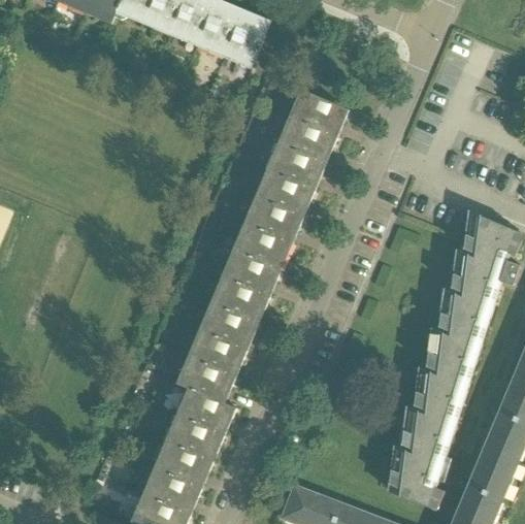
[(58,0),(83,10),(87,0),(58,0)]
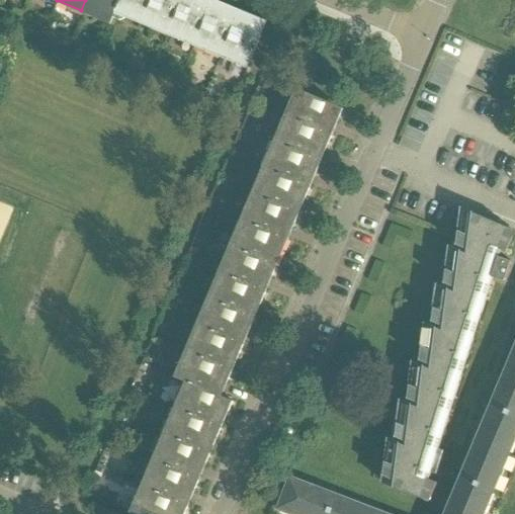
[(85,0),(81,10),(107,21),(112,10),(116,0),(85,0)]
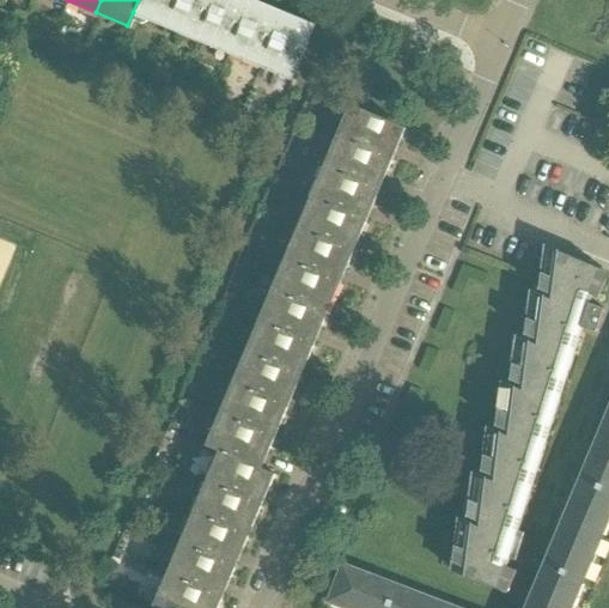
[(138,0),(133,12),(164,25),(174,0),(138,0)]
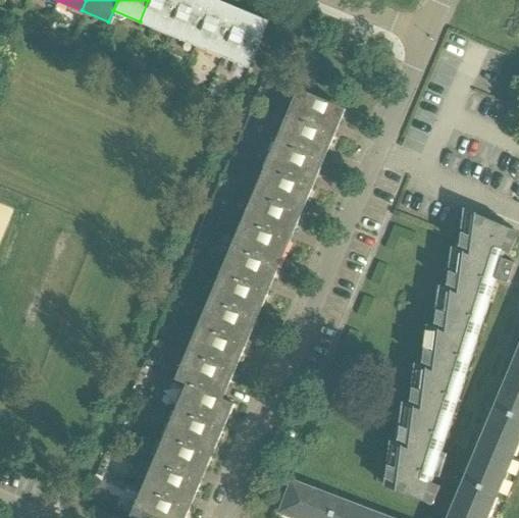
[(148,0),(140,21),(166,33),(178,0),(148,0)]
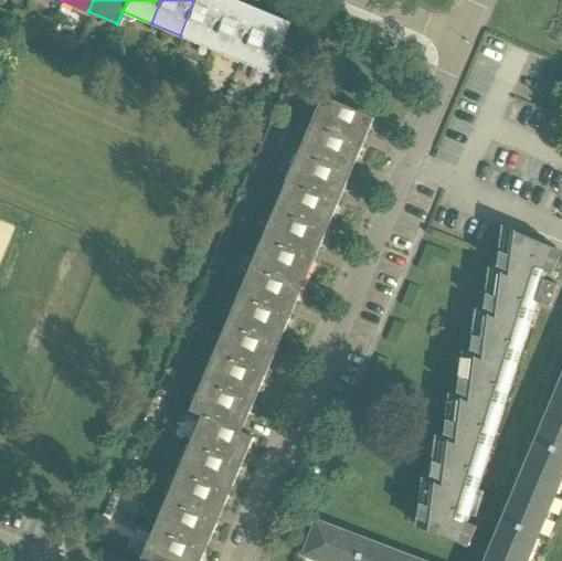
[(193,0),(180,35),(209,48),(229,0),(193,0)]
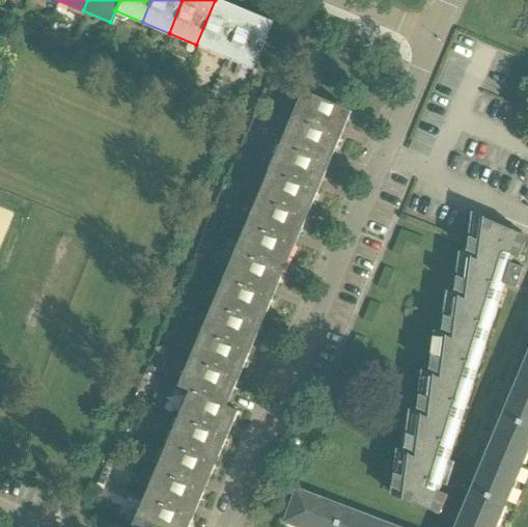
[(243,8),(223,0),(215,0),(196,45),(223,56),(243,8)]
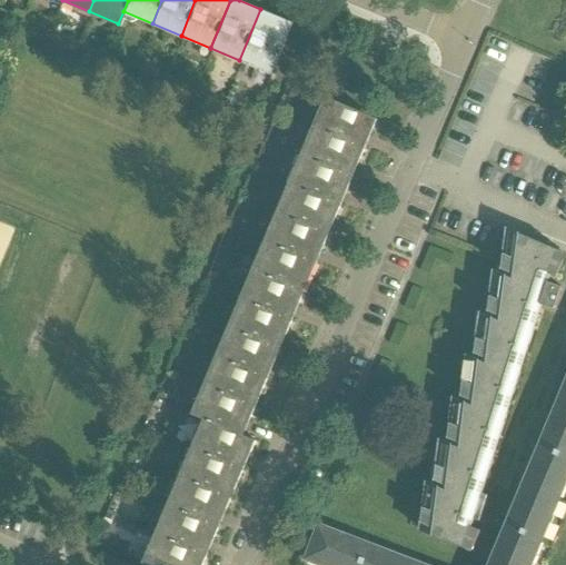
[(289,21),(260,9),(239,60),(268,72),(289,21)]
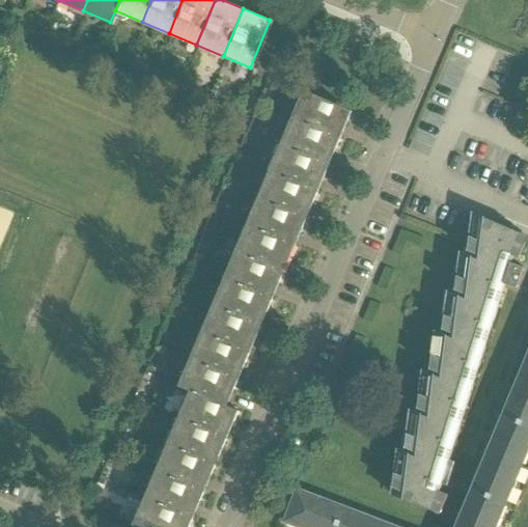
[(302,88),(288,120),(337,140),(350,109),(302,88)]
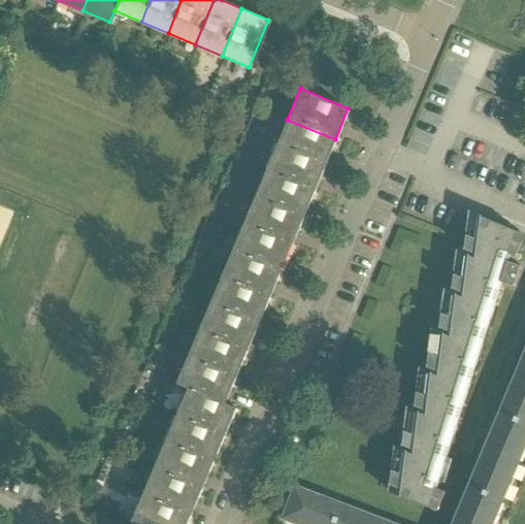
[(335,139),(287,120),(275,146),(324,165),(335,139)]
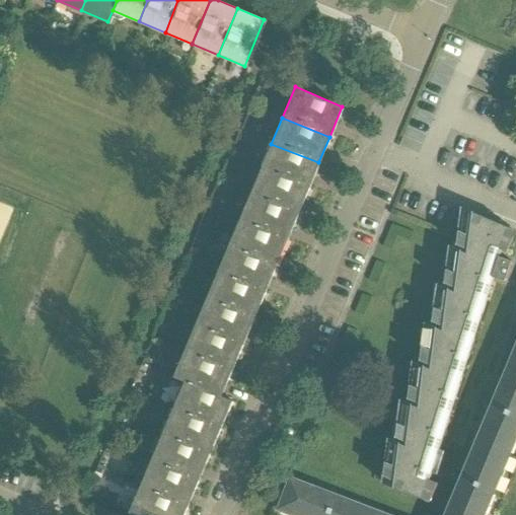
[(260,169),(307,188),(318,162),(271,144),(260,169)]
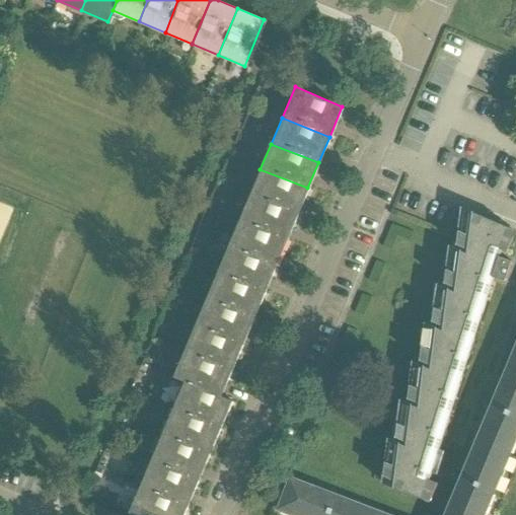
[(307,188),(260,169),(249,195),(297,214),(307,188)]
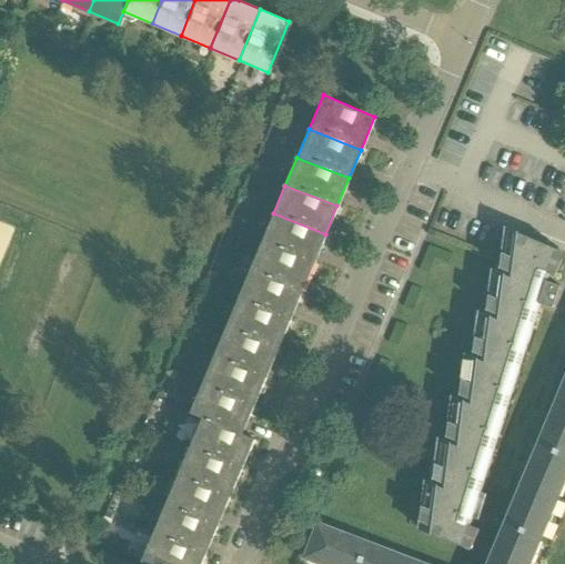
[(261,242),(313,262),(325,234),(273,213),(261,242)]
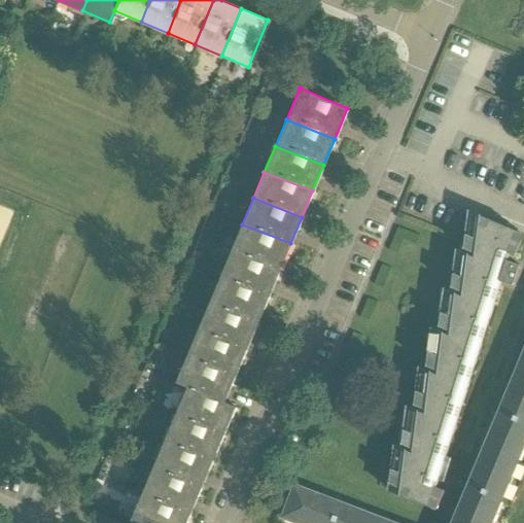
[(392,466),(390,488),(434,507),(443,487),(425,480),(441,443),(438,442),(453,404),(450,403),(466,364),(462,363),(479,325),(475,324),(491,286),(488,285),(491,276),(512,283),(518,262),(505,257),(507,252),(512,254),(521,232),(476,213),(475,220),(473,235),(466,233),(461,274),(455,272),(454,272),(448,313),(443,310),(442,310),(437,352),(430,350),(429,350),(423,391),(417,388),(411,430),(406,427),(405,427),(399,469),(393,466),(392,466)]
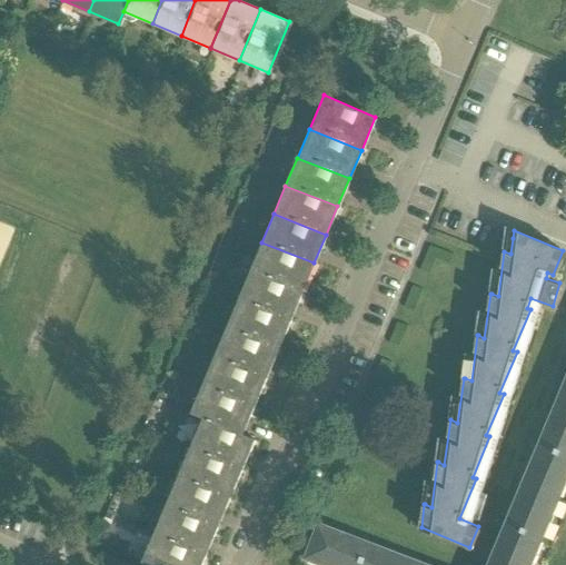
[(314,263),(261,243),(249,270),(301,291),(314,263)]
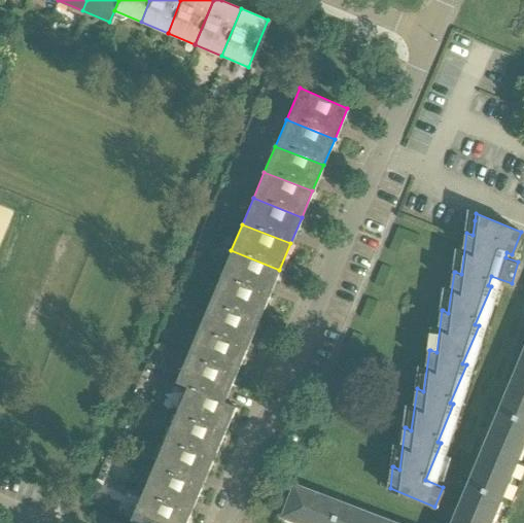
[(220,276),(269,295),(279,270),(231,250),(220,276)]
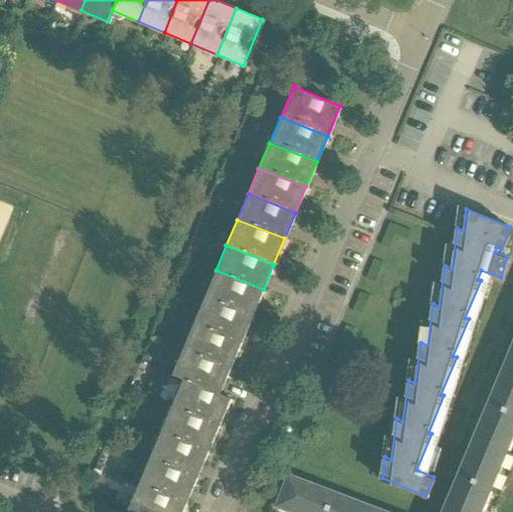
[(263,289),(216,270),(205,296),(252,314),(263,289)]
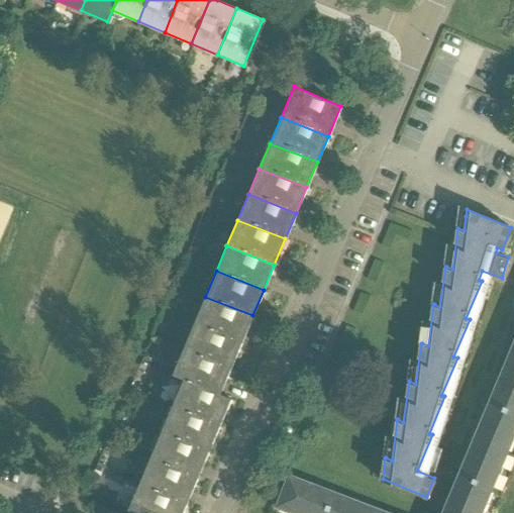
[(252,315),(205,297),(194,322),(241,341),(252,315)]
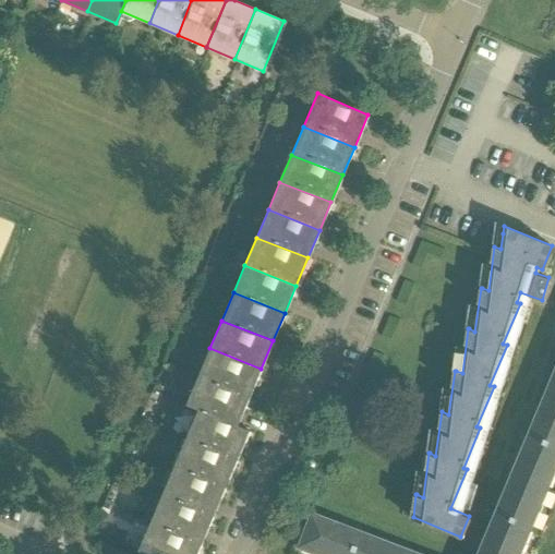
[(198,375),(249,396),(261,369),(209,348),(198,375)]
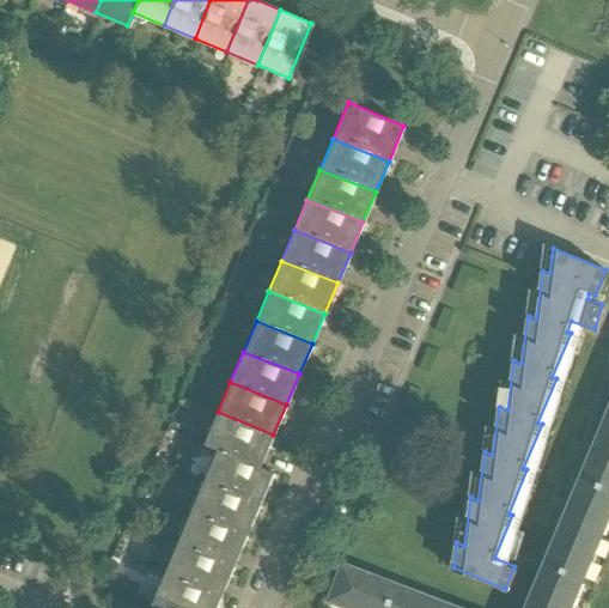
[(355,607),(566,607),(608,508),(608,401),(523,607),(458,607),(341,559),(327,596),(355,607)]
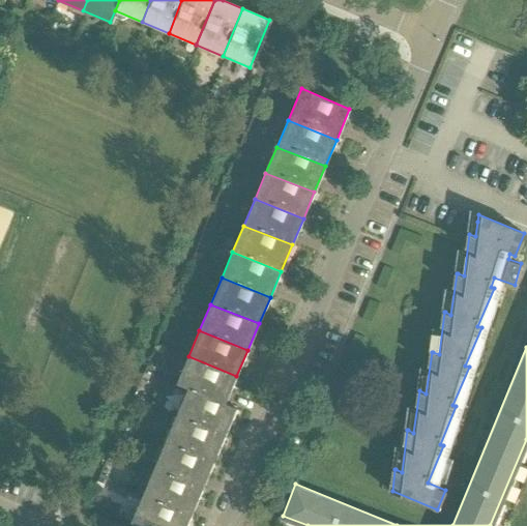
[(236,376),(188,356),(177,383),(187,388),(188,387),(226,403),(226,402),(236,376)]
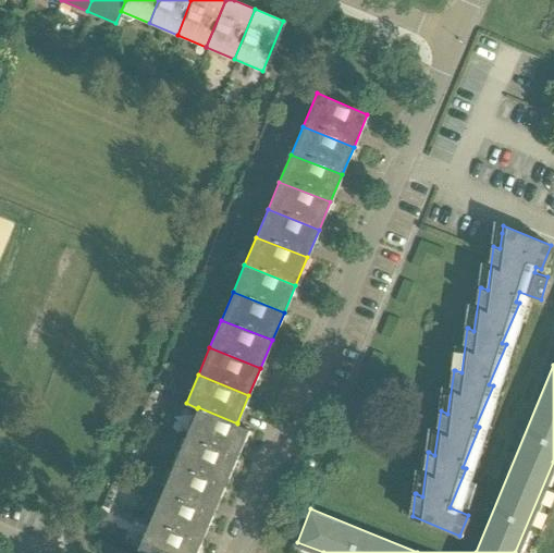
[(237,455),(249,428),(237,422),(237,424),(198,407),(197,408),(186,435),(237,455)]
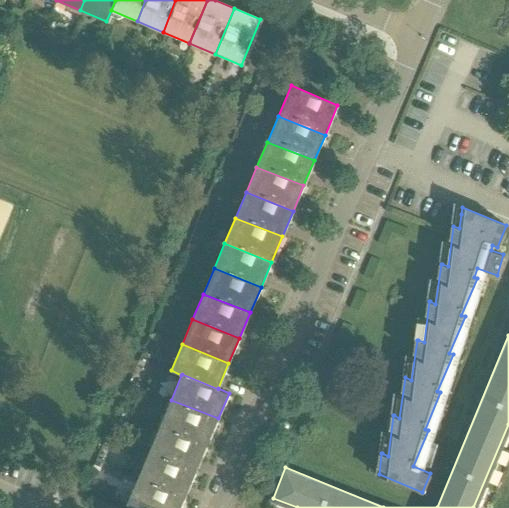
[(160,425),(208,444),(218,418),(171,400),(160,425)]
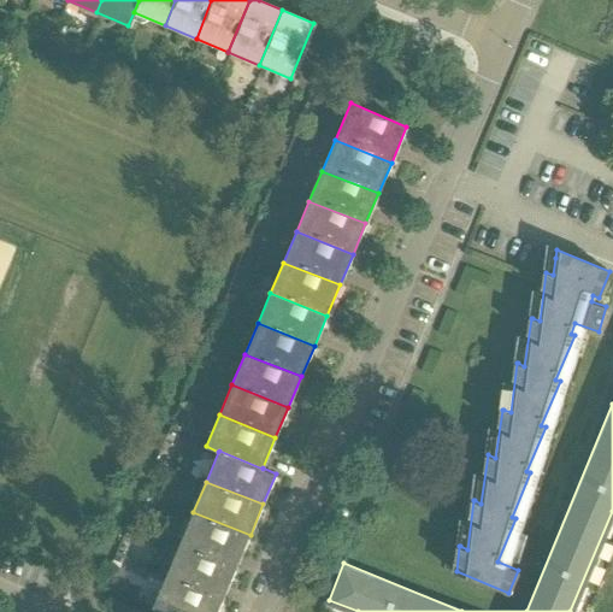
[(237,565),(251,535),(193,512),(180,542),(237,565)]
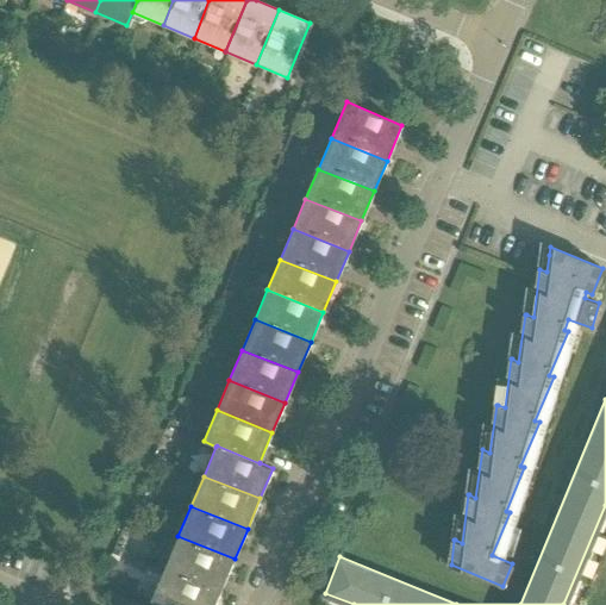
[(166,567),(222,590),(235,559),(177,536),(166,567)]
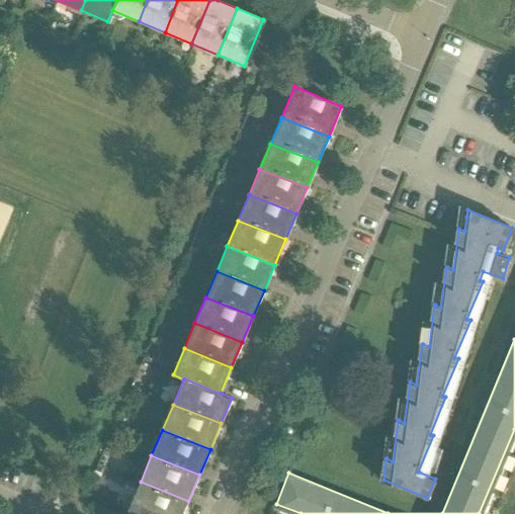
[(140,513),(182,513),(188,501),(141,482),(129,509),(140,513)]
